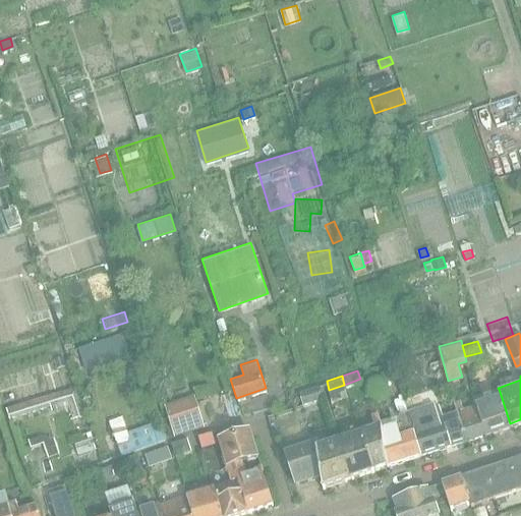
[(302,402),(323,395),(319,383),(298,390),(302,402)]
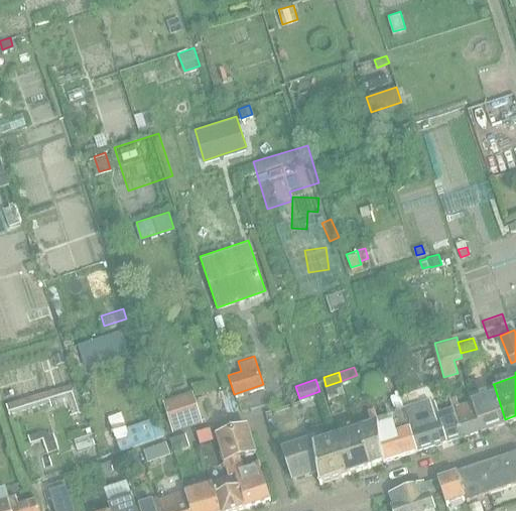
[(72,390),(78,409),(84,408),(74,380),(6,401),(8,408),(72,390)]
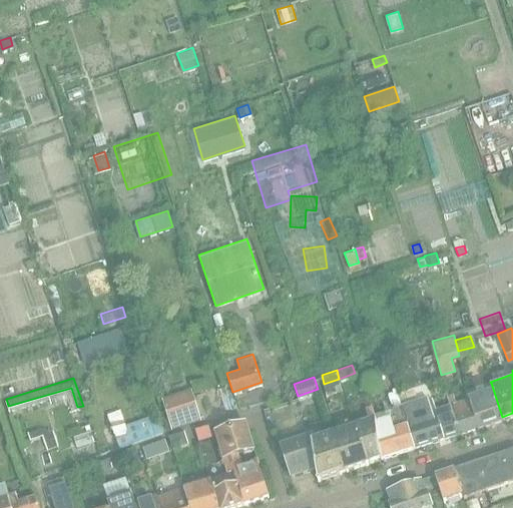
[(491,383),(487,385),(486,383),(466,390),(469,397),(478,425),(502,417),(491,383)]
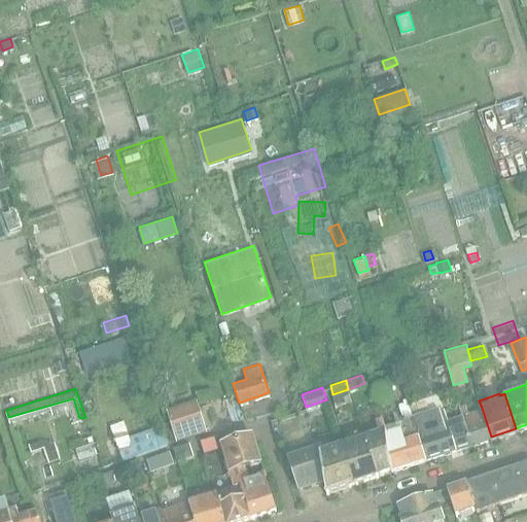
[(166,407),(176,438),(207,427),(197,396),(166,407)]
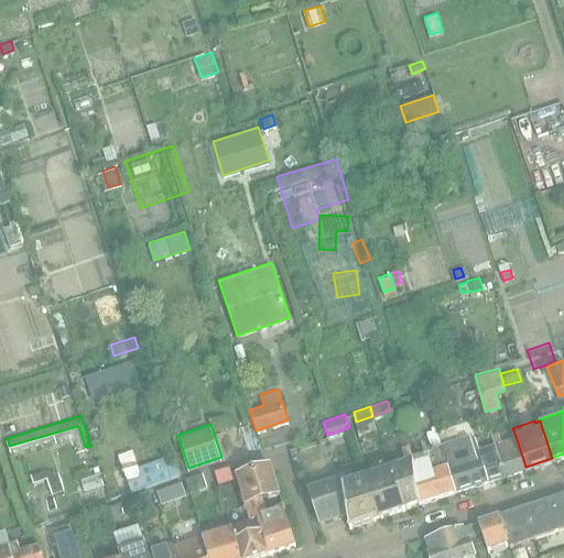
[(500,440),(499,436),(497,430),(491,431),(494,438),(505,473),(525,467),(516,436),(500,440)]
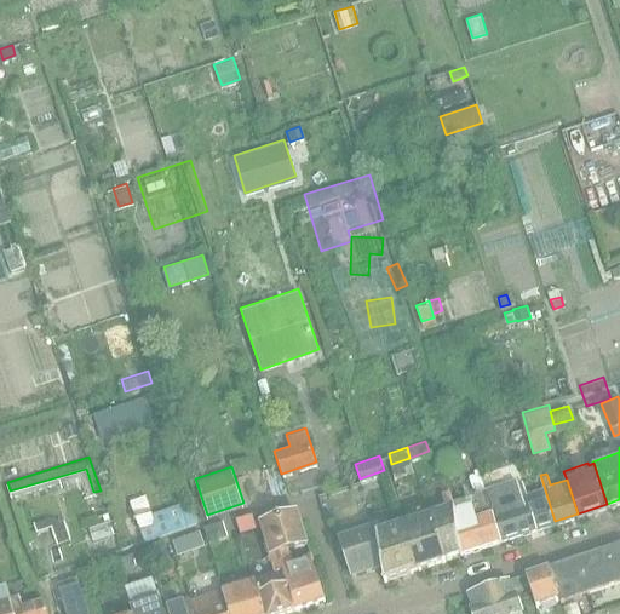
[(488,497),(500,539),(555,521),(544,487),(527,493),(522,480),(517,481),(516,477),(486,488),(486,491),(488,497)]
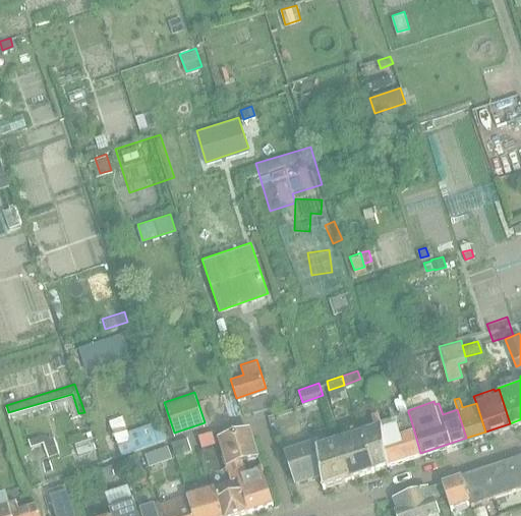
[(381,421),(380,421),(377,410),(370,412),(374,425),(360,431),(372,468),(387,464),(381,421)]
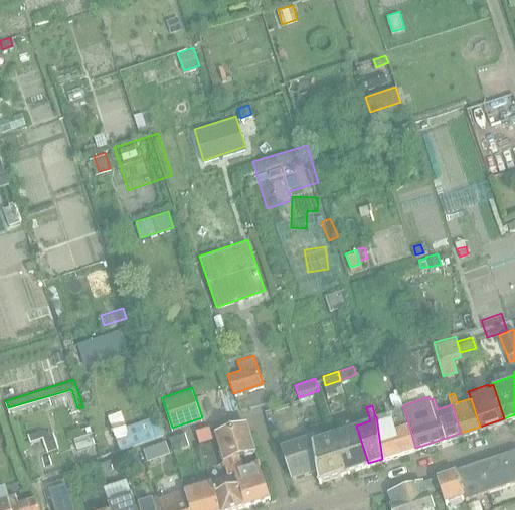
[(415,448),(405,412),(403,407),(376,416),(382,459),(415,448)]
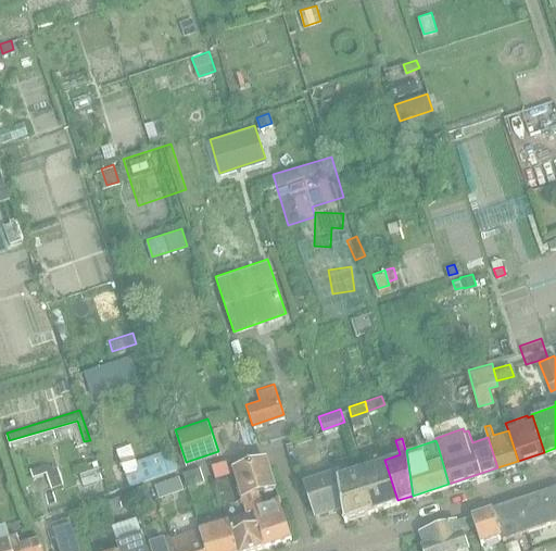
[(114,478),(125,474),(138,470),(133,452),(108,461),(114,478)]
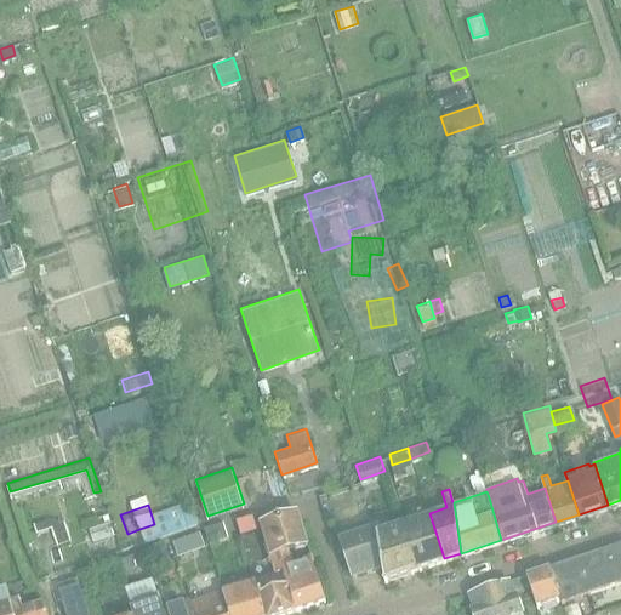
[(193,506),(180,511),(184,525),(198,520),(193,506)]
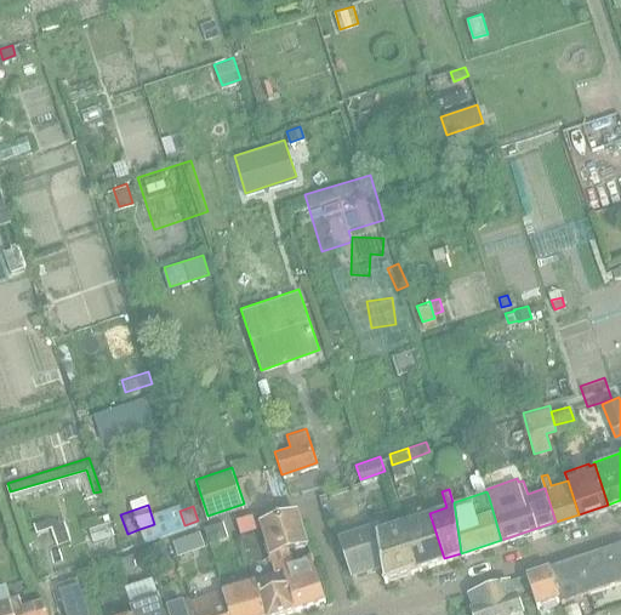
[(303,552),(305,561),(294,564),(288,547),(306,541),(296,510),(258,522),(273,565),(278,563),(279,569),(281,568),(295,608),(324,598),(312,558),(313,557),(312,551),(303,552)]
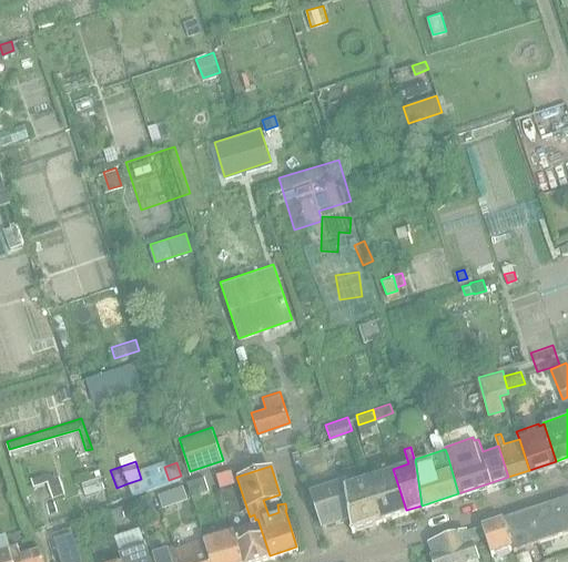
[(231,468),(215,473),(220,486),(234,481),(231,468)]
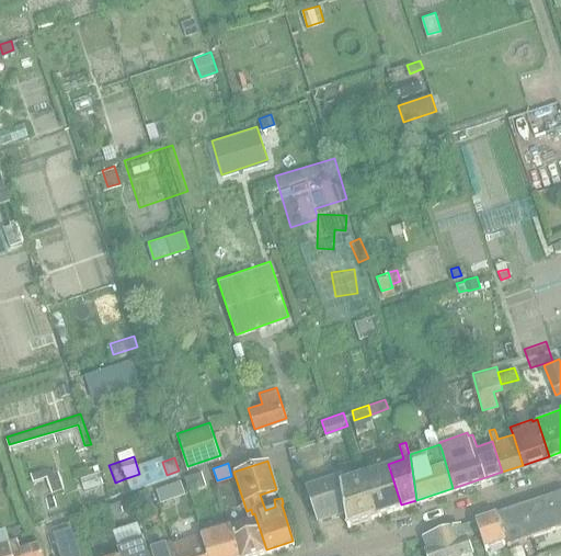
[(376,513),(401,505),(388,464),(362,473),(376,513)]
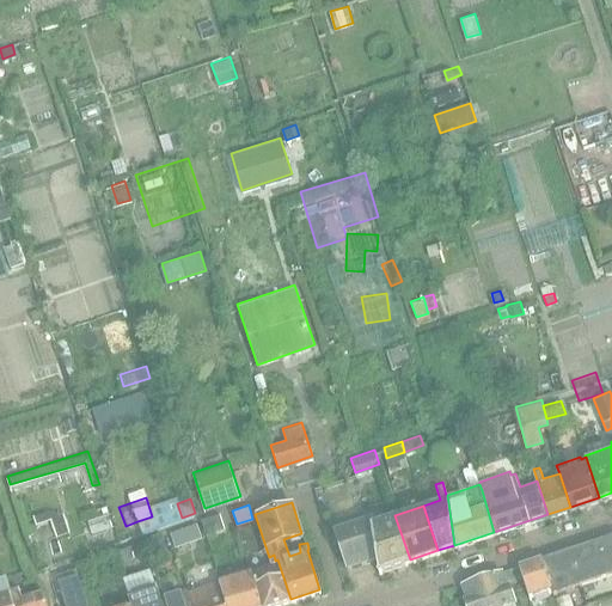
[(69,530),(63,512),(48,507),(32,513),(36,521),(50,516),(56,533),(69,530)]
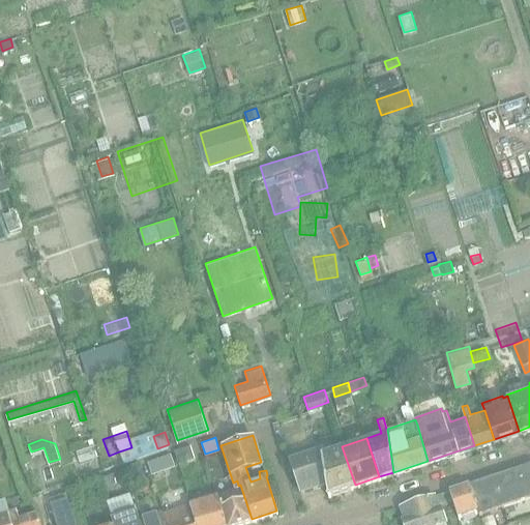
[(172,448),(177,462),(194,457),(189,443),(172,448)]
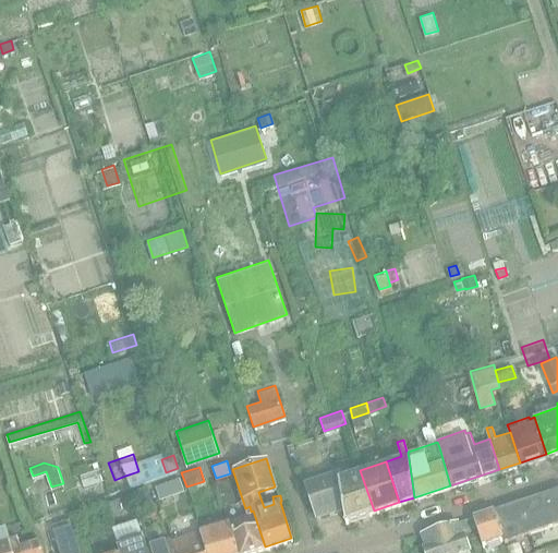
[(344,520),(374,511),(360,470),(339,477),(338,471),(318,477),(322,484),(306,489),(316,515),(342,506),(344,520)]
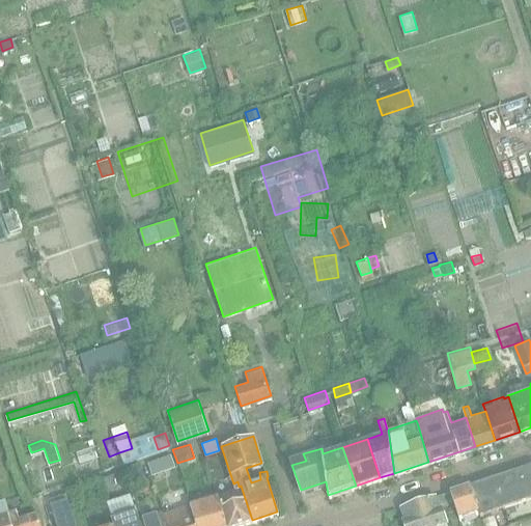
[(157,457),(146,461),(151,473),(161,469),(157,457)]
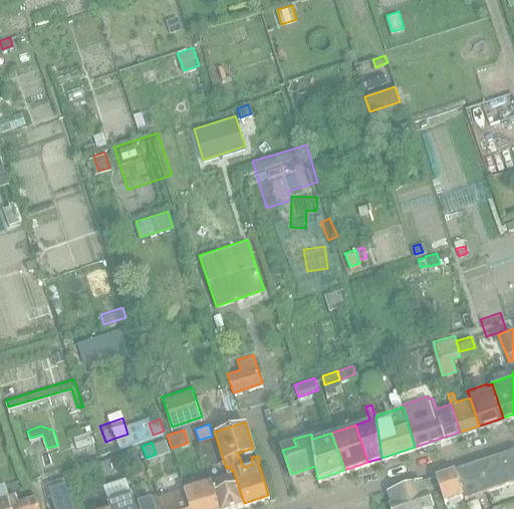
[(494,485),(513,479),(513,447),(485,458),(494,485)]
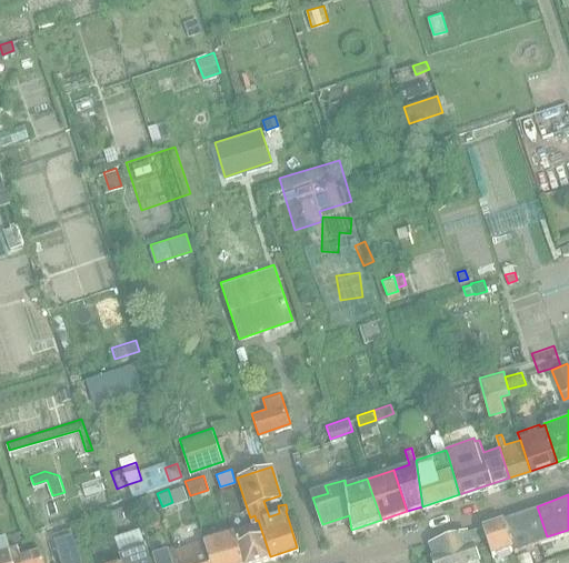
[(120,504),(110,508),(115,519),(125,515),(120,504)]
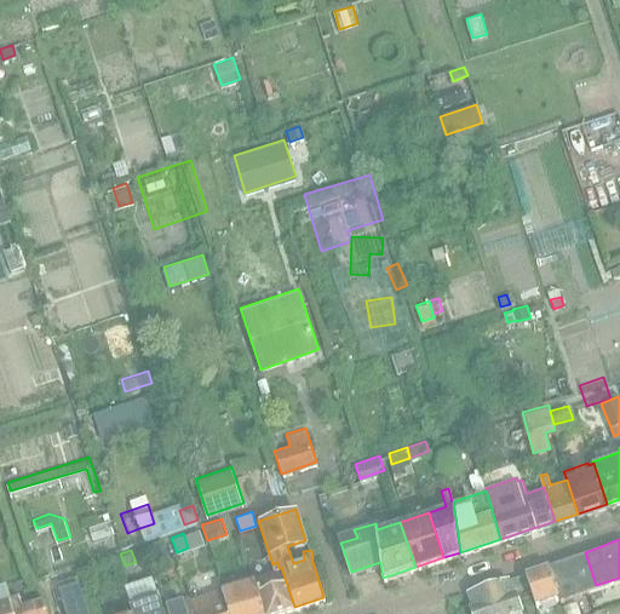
[(587,589),(596,585),(585,552),(547,564),(557,595),(558,598),(587,589)]
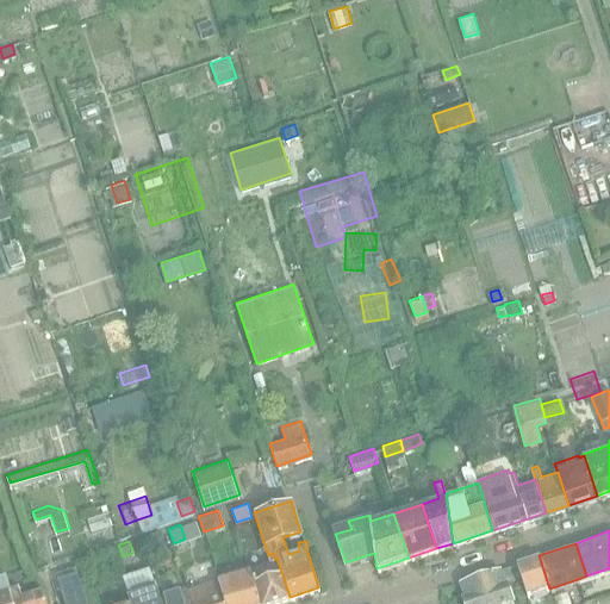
[(266,603),(290,597),(277,558),(274,559),(273,553),(268,555),(269,560),(249,566),(249,567),(261,603),(266,603)]
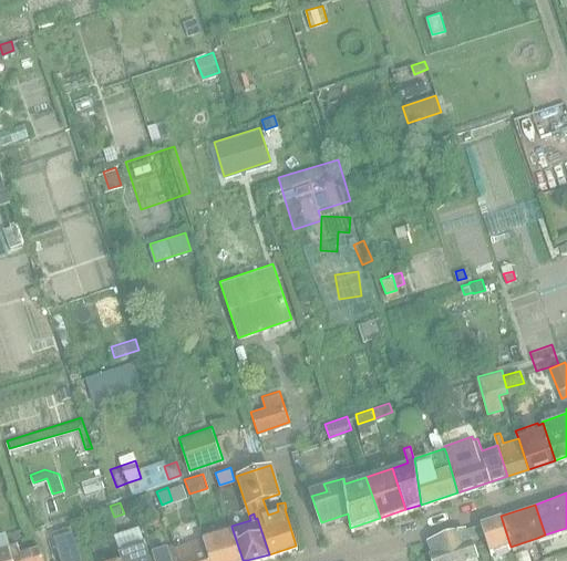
[(490,550),(509,543),(501,516),(480,522),(490,550)]
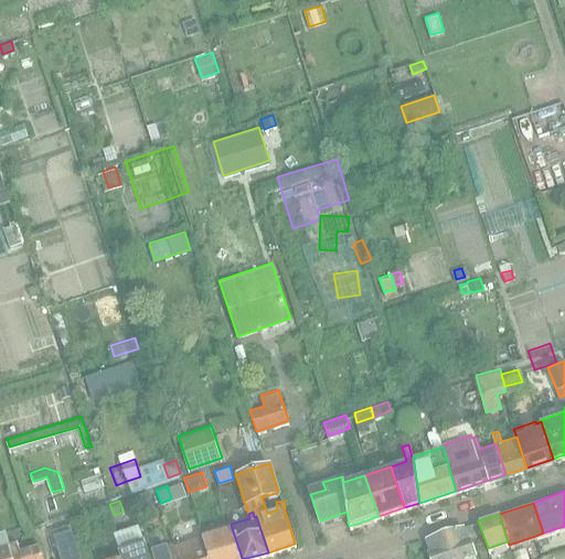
[(209,558),(242,558),(231,525),(202,534),(201,534),(209,558)]
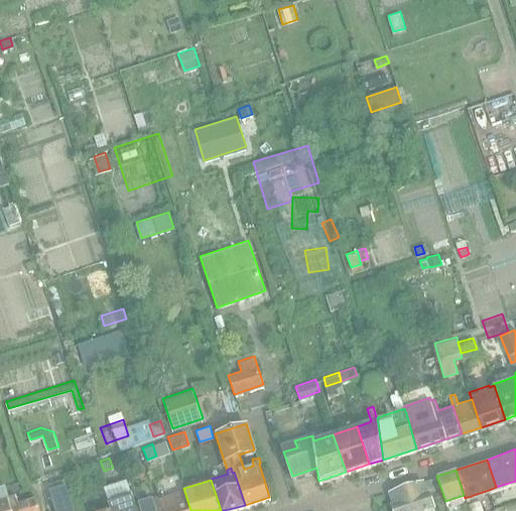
[(426,492),(423,480),(389,491),(393,503),(391,504),(393,510),(424,510),(433,508),(428,491),(426,492)]
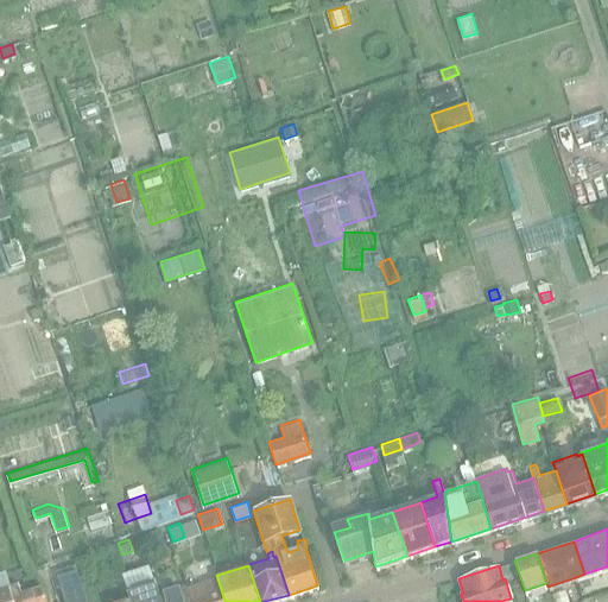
[(162,590),(160,585),(156,572),(151,574),(152,577),(131,585),(132,590),(127,593),(130,599),(131,601),(130,601),(160,601),(158,591),(162,590)]
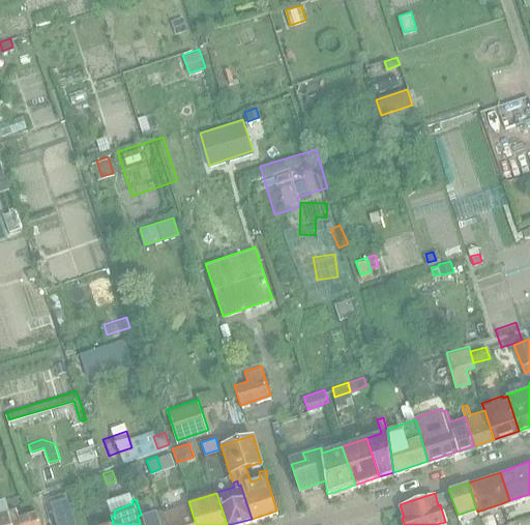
[(165,524),(196,524),(188,501),(160,511),(165,524)]
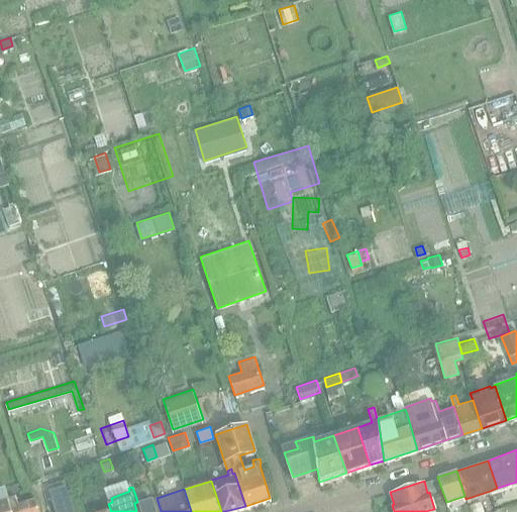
[(74,511),(74,509),(68,490),(57,494),(61,506),(56,508),(57,511),(74,511)]
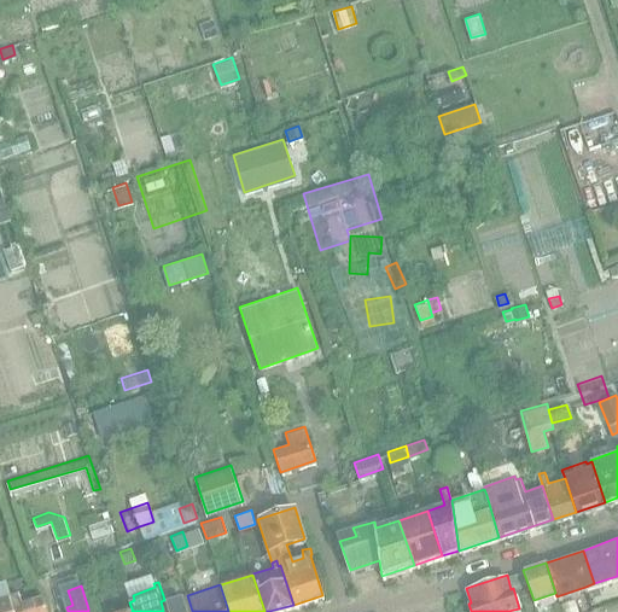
[(0,611),(46,611),(41,595),(21,602),(17,592),(0,596),(0,611)]
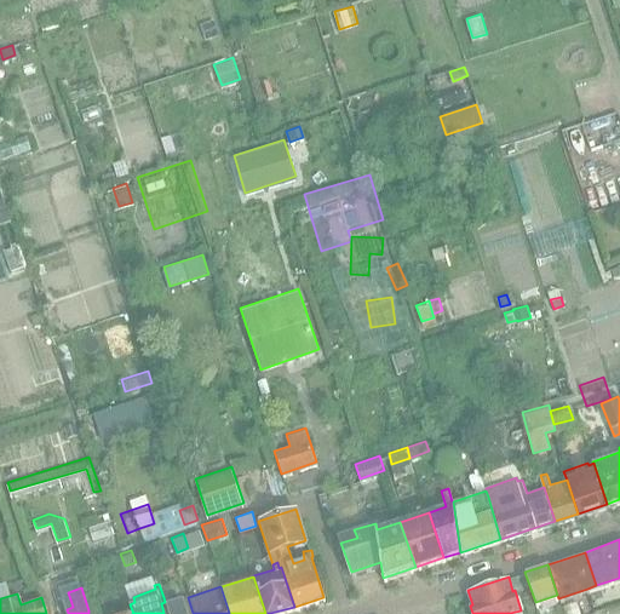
[(193,613),(188,597),(187,595),(168,601),(167,596),(164,597),(165,602),(161,603),(164,613),(193,613)]
